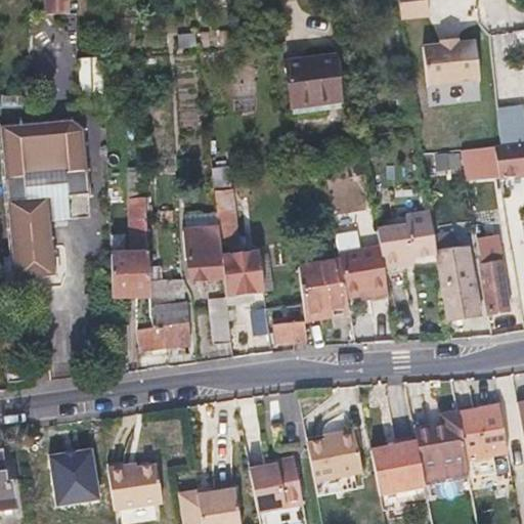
[(49,0),(49,11),(71,11),(71,0),(49,0)]
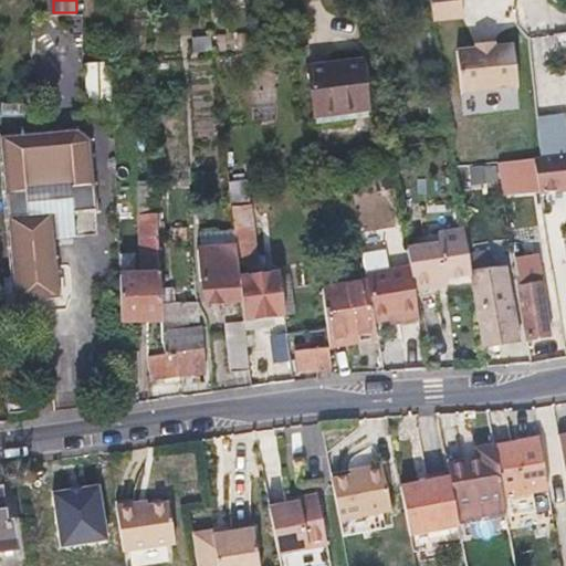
[(457,0),(426,0),(430,20),(460,14),(457,0)]
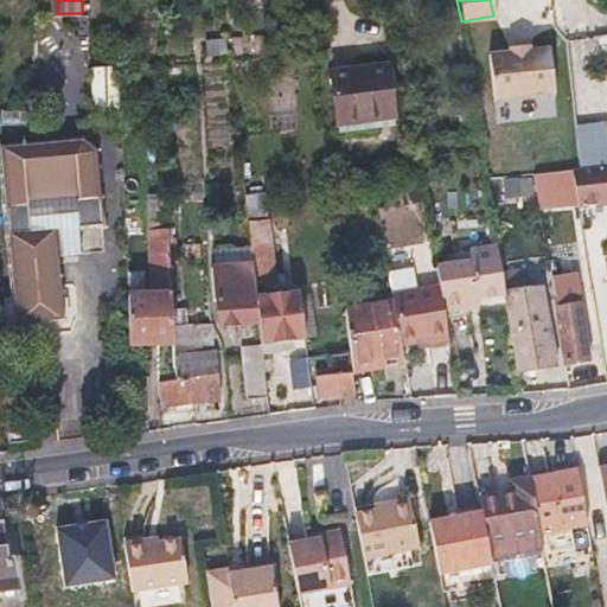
[(210,38),(211,53),(229,52),(228,37),(210,38)]
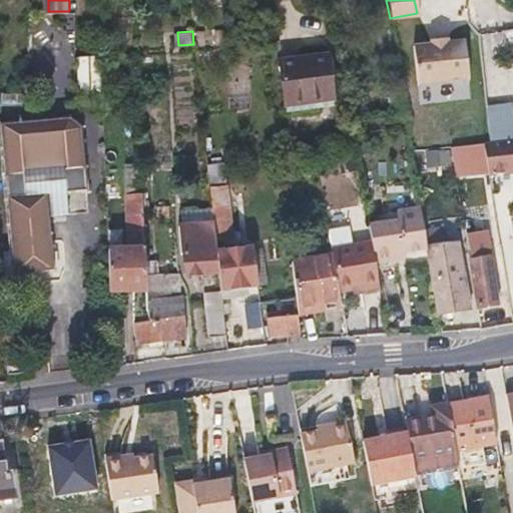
[(412,45),(417,83),(468,76),(463,38),(446,40),(445,36),(429,38),(429,42),(412,45)]
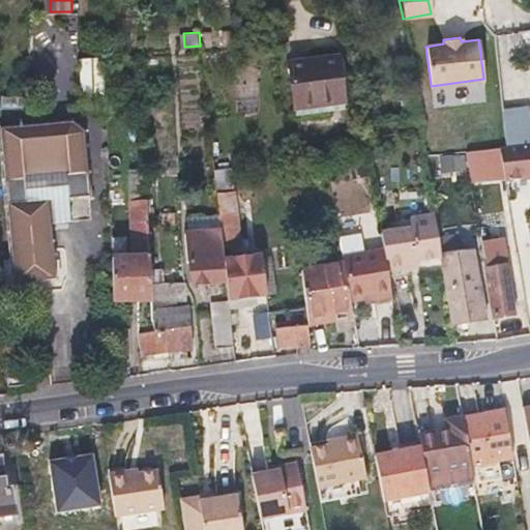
[(344,102),(341,80),(337,56),(289,62),(294,108),(344,102)]
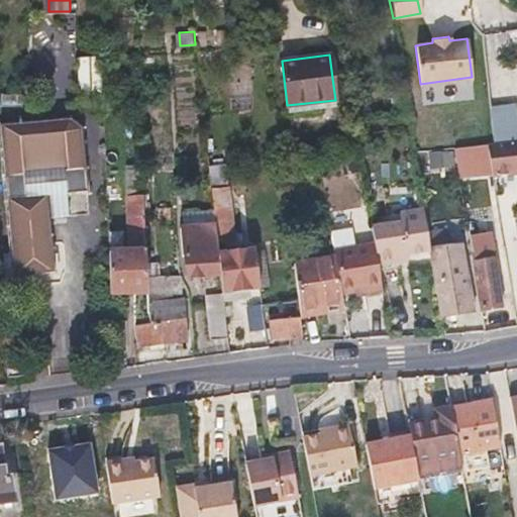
[(336,106),(335,100),(287,105),(288,112),(336,106)]
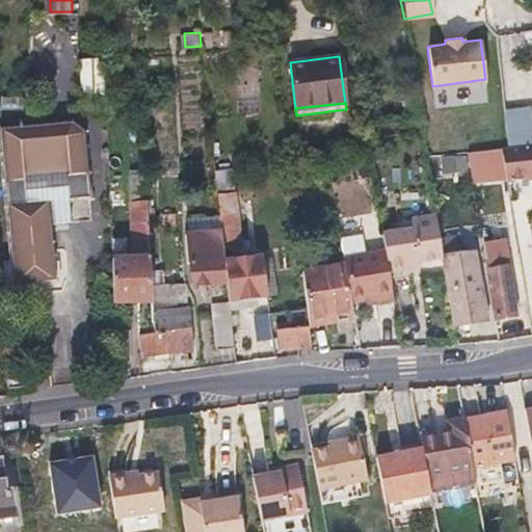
[(75,123),(64,124),(70,198),(73,197),(92,195),(87,130),(75,123)]
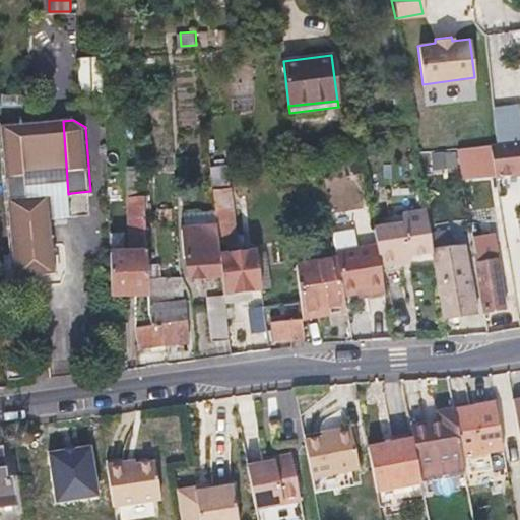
[(68,194),(63,121),(2,126),(16,277),(57,273),(50,195),(54,195),(68,194)]
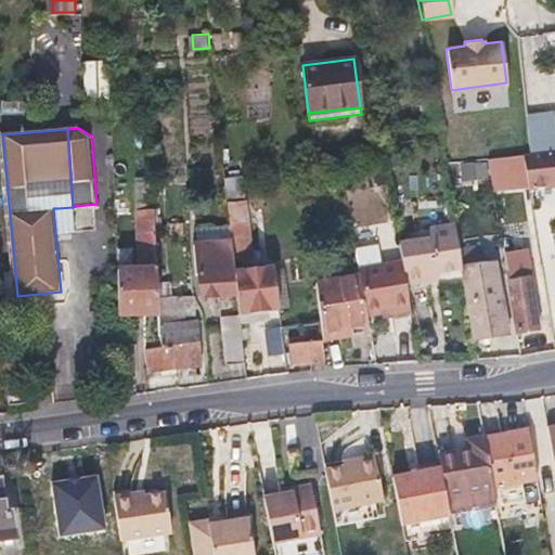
[(554,181),(554,146),(519,152),(521,160),(523,169),(526,186),(554,181)]
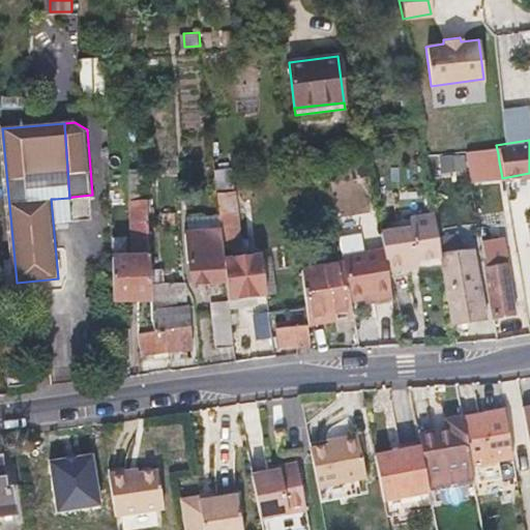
[(499,162),(498,153),(496,145),(465,149),(468,166),(499,162)]
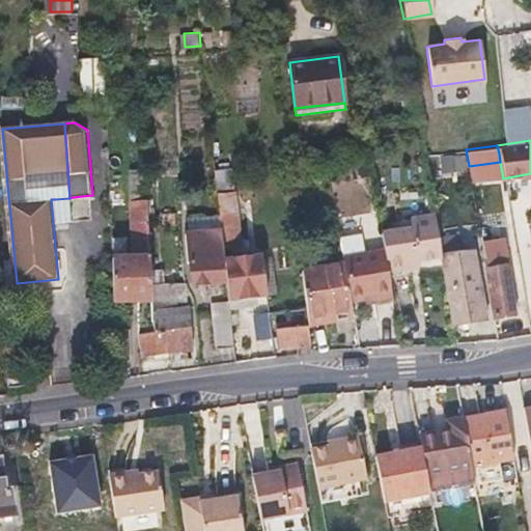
[(158,334),(156,284),(150,178),(134,179),(136,255),(113,256),(114,302),(136,301),(136,332),(137,335),(158,334)]
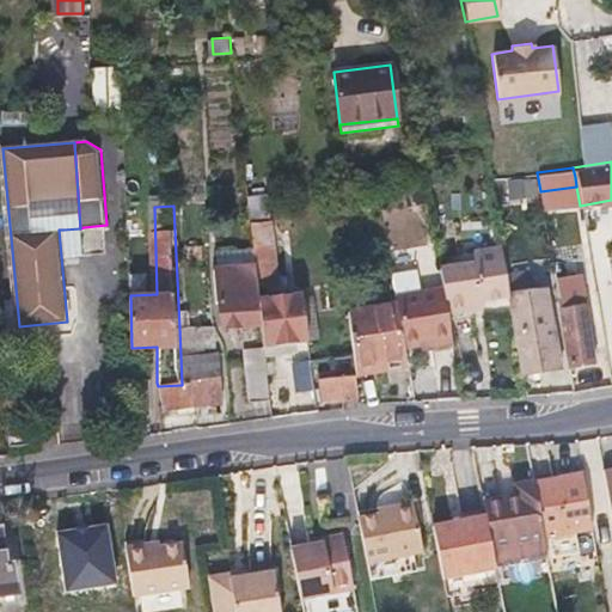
[(252,221),(256,267),(258,286),(280,282),(276,245),(273,245),(269,220),(252,221)]
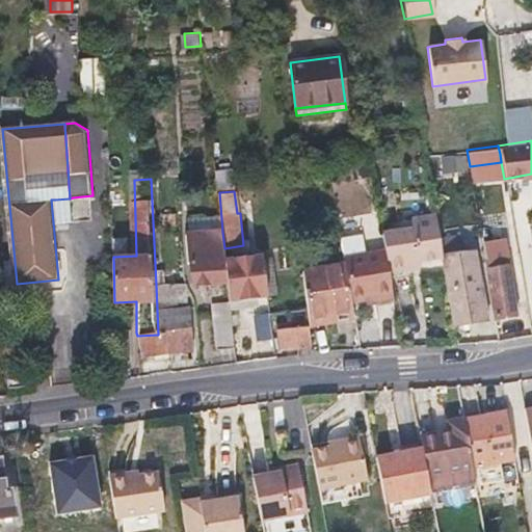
[(74,221),(73,197),(70,198),(55,200),(57,222),(74,221)]
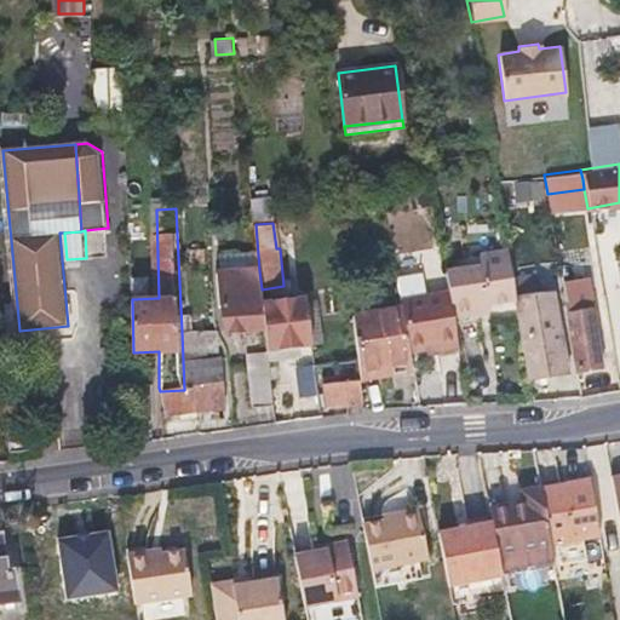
[(451,299),(457,333),(481,328),(478,319),(477,311),(492,309),(517,304),(517,297),(509,247),(481,252),(483,264),(446,270),(451,299)]
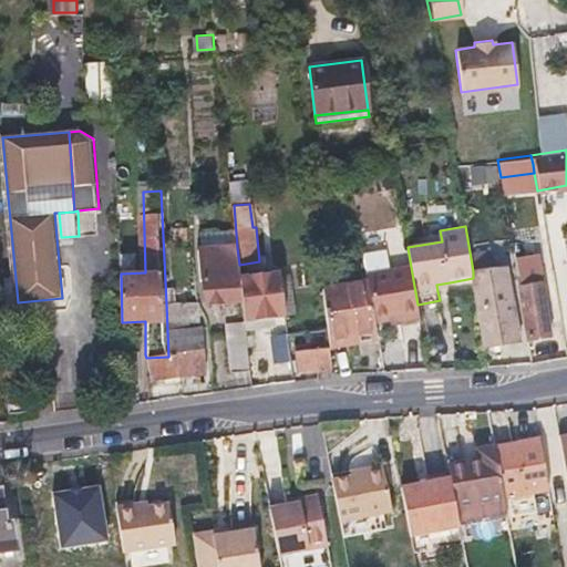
[(239,265),(237,247),(199,251),(202,284),(206,284),(207,306),(244,302),(240,279),(239,265)]
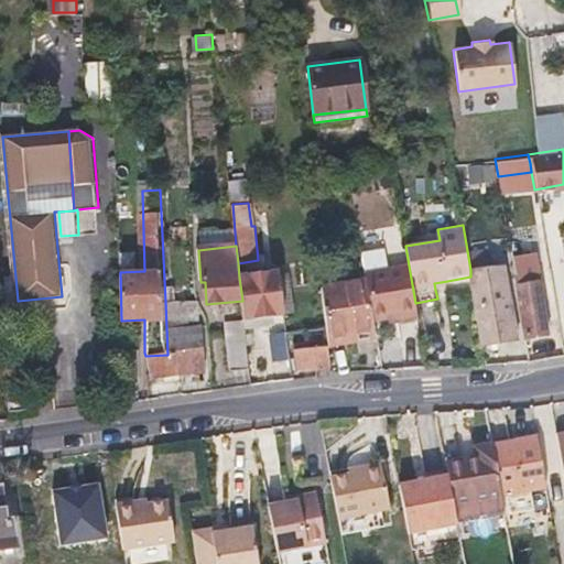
[(384,256),(361,259),(366,279),(388,275),(389,275),(384,256)]
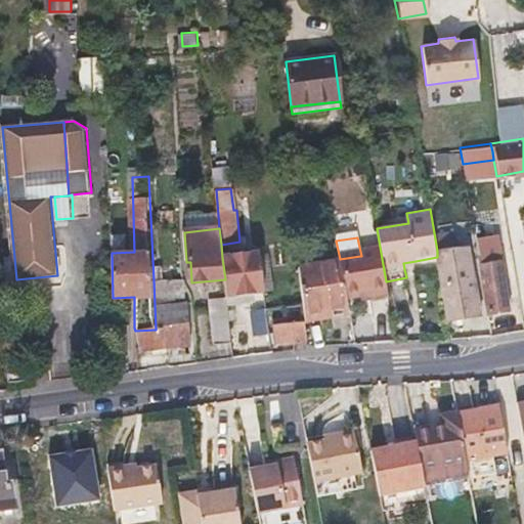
[(465,247),(437,251),(437,257),(448,321),(481,315),(474,276),(470,277),(465,247)]
